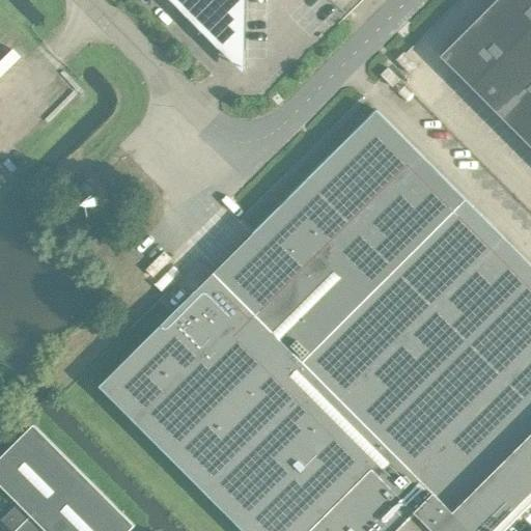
[(169,0),(171,2),(172,2),(203,34),(219,50),(220,50),(227,57),(232,53),(241,53),(241,45),(245,40),(245,0),(169,0)]
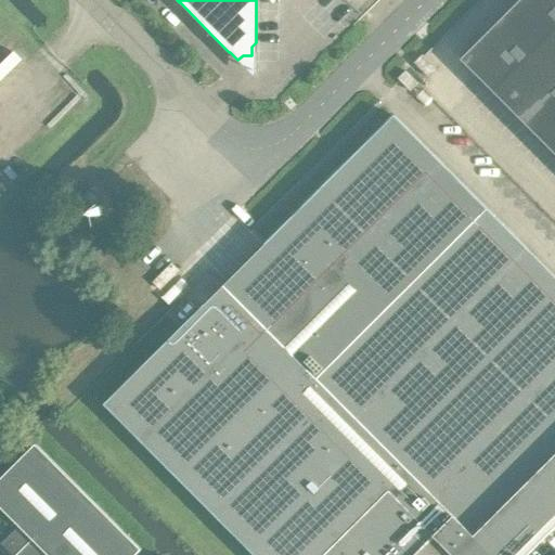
[(554,0),(520,0),(461,60),(554,153),(554,0)]
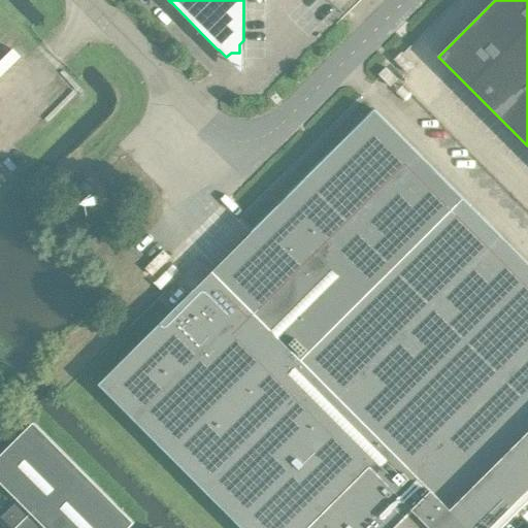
[(394,60),(407,73),(415,66),(401,53),(394,60)]
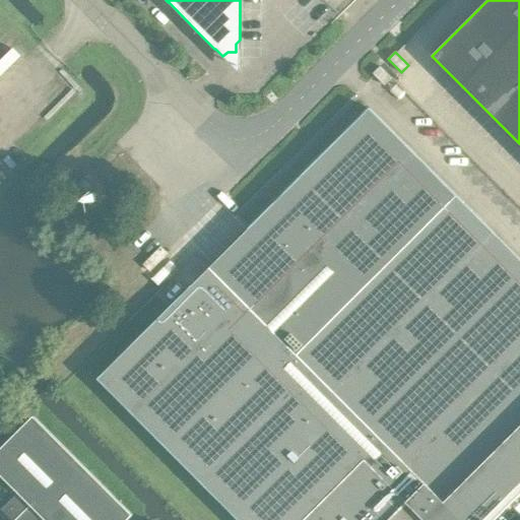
[(373,74),(374,75),(384,85),(392,78),(380,67),(373,74)]
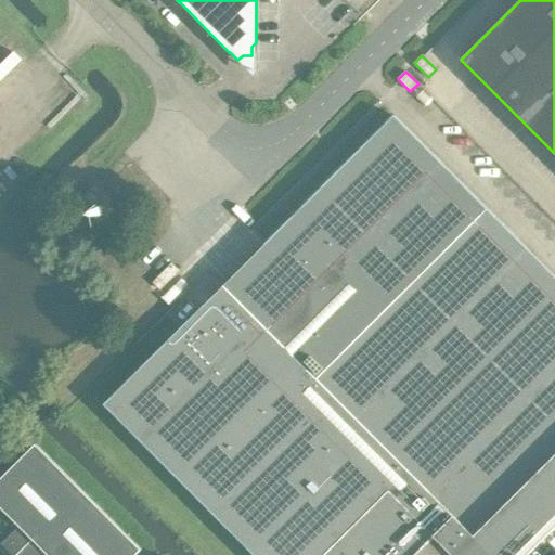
[(554,278),(394,116),(104,404),(254,554),(527,554),(554,528),(554,278)]
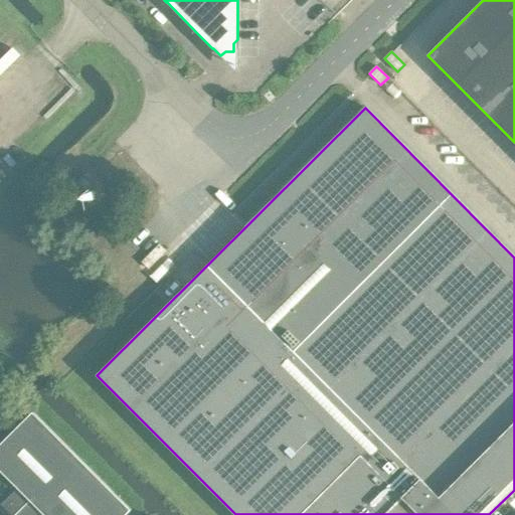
[(70,188),(78,197),(95,183),(87,174),(70,188)]
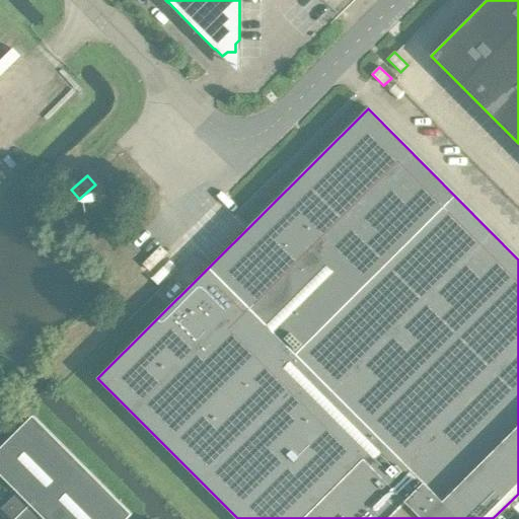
[(14,518),(127,518),(132,514),(33,416),(0,448),(0,473),(15,490),(5,501),(19,515),(14,518)]
